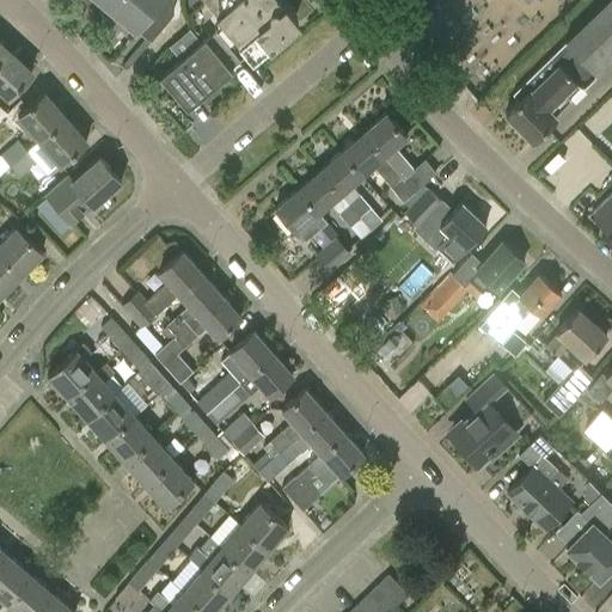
[(109,0),(104,6),(134,30),(136,28),(150,38),(173,13),(173,0),(109,0)]
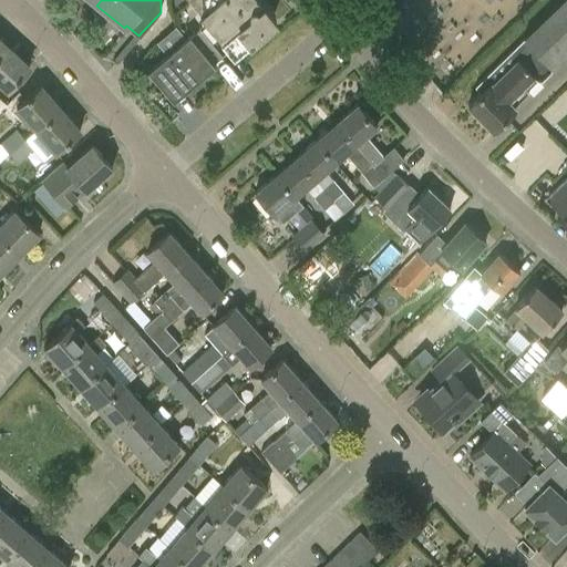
[(188,0),(191,1),(219,34),(219,35),(232,51),(275,14),(261,0),(188,0)]
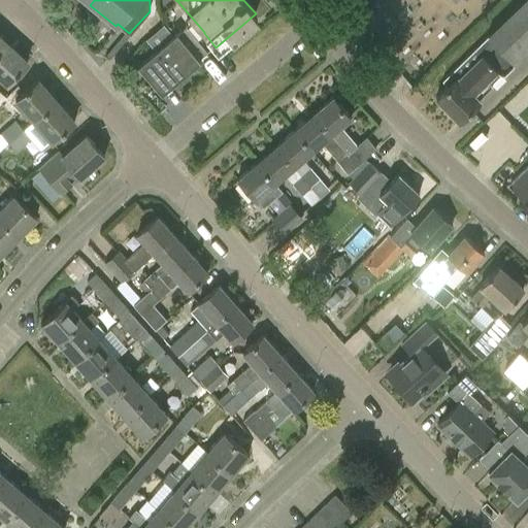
[(527,0),(522,0),(486,35),(487,36),(451,71),(457,77),(435,98),(458,123),(480,101),(477,99),(491,86),(487,80),(497,70),(500,73),(504,73),(513,65),(513,62),(527,46),(527,0)]
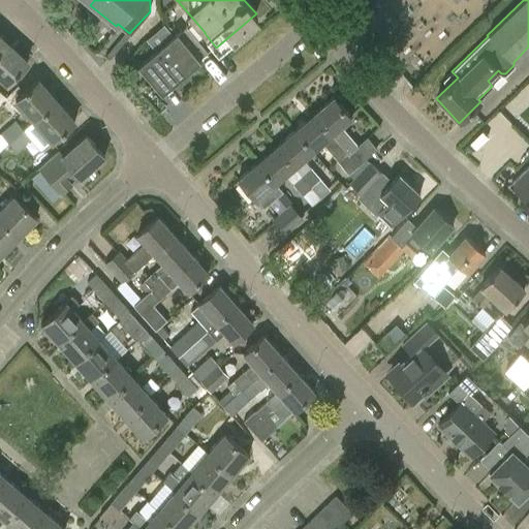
[(176,33),(137,66),(161,95),(199,62),(198,60),(207,53),(186,28),(178,35),(176,33)]
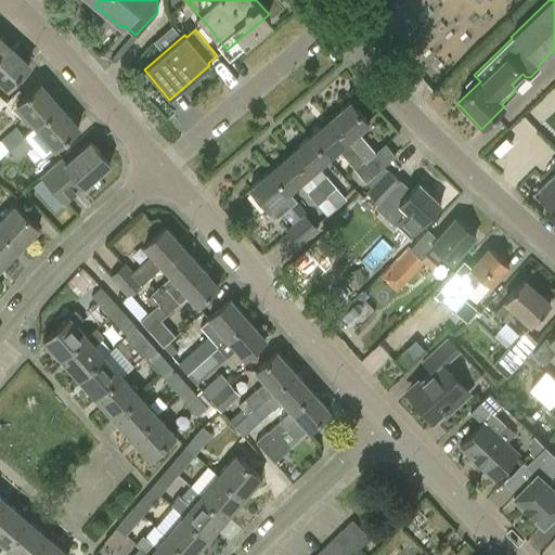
[(28,65),(7,44),(0,52),(0,81),(8,89),(28,65)]
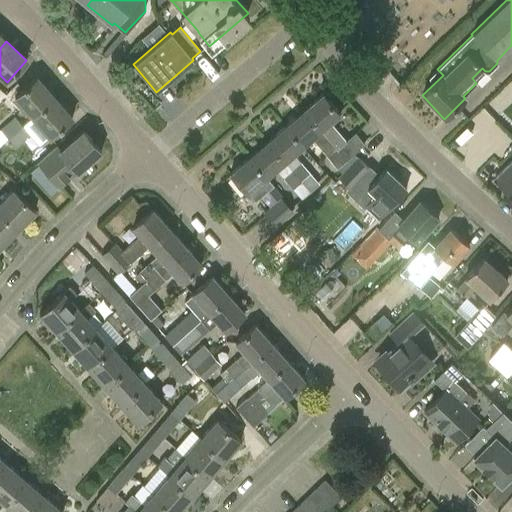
[(24,87),(14,97),(32,117),(54,98),(36,77),(24,87)]
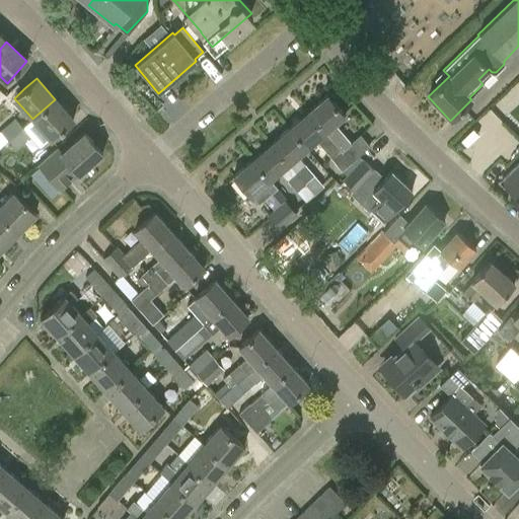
[(326,95),(308,110),(352,161),(359,155),(369,146),(361,137),(352,145),(335,125),(344,116),(326,95)]
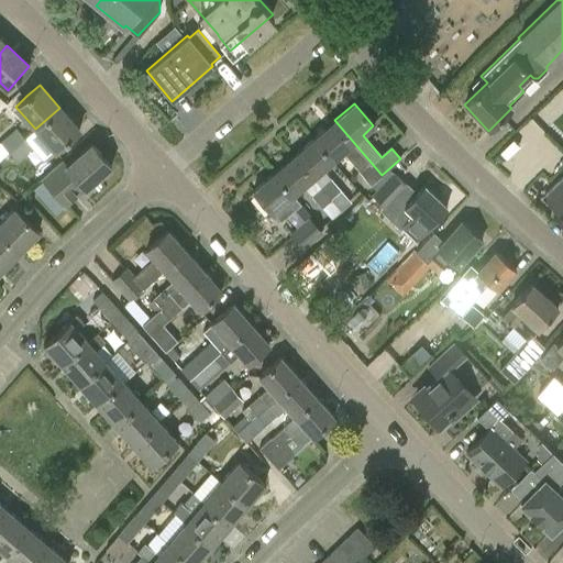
[(79,130),(59,108),(35,129),(55,152),(56,150),(79,130)]
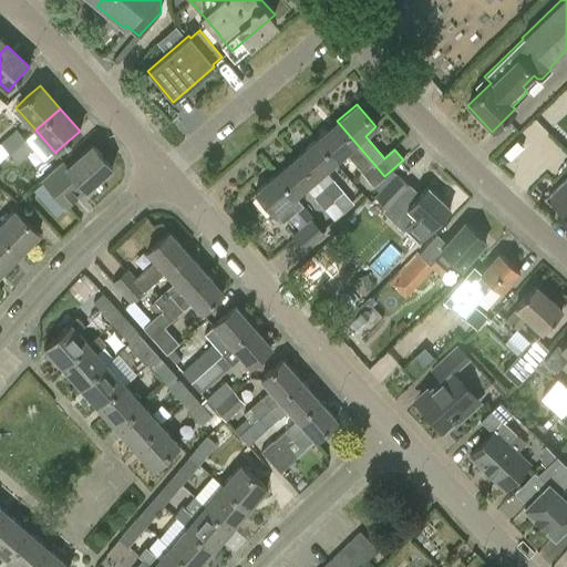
[(384,176),(337,121),(318,137),(337,161),(344,153),(372,186),(384,176)]
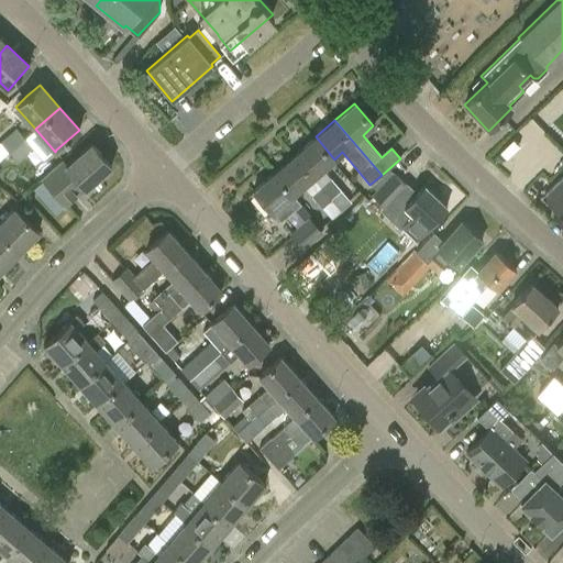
[(9,152),(26,138),(17,129),(1,142),(9,152)]
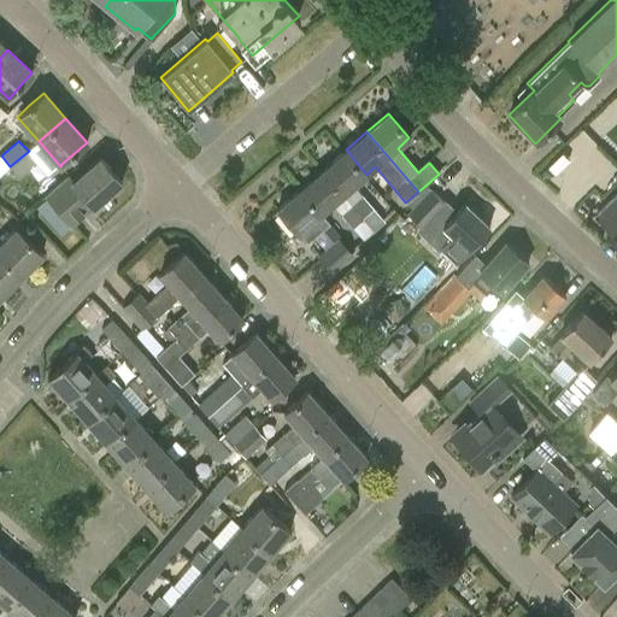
[(366,175),(346,150),(322,170),(374,229),(383,221),(372,209),(374,207),(354,184),(366,175)]
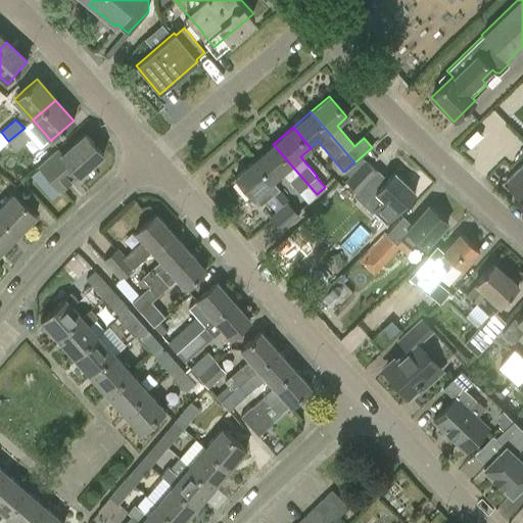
[(8,141),(16,149),(32,137),(25,128),(8,141)]
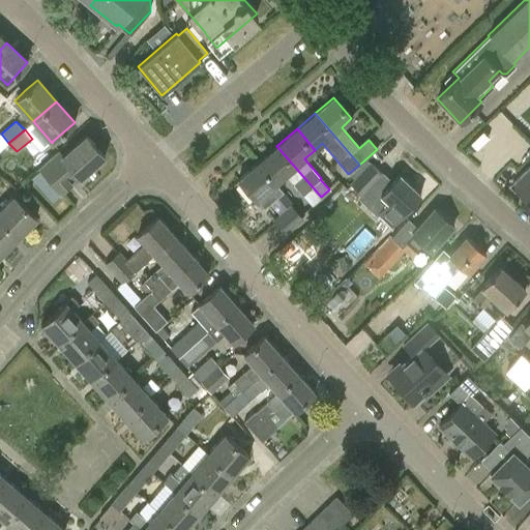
[(85,135),(64,153),(59,148),(37,167),(62,195),(105,156),(85,135)]
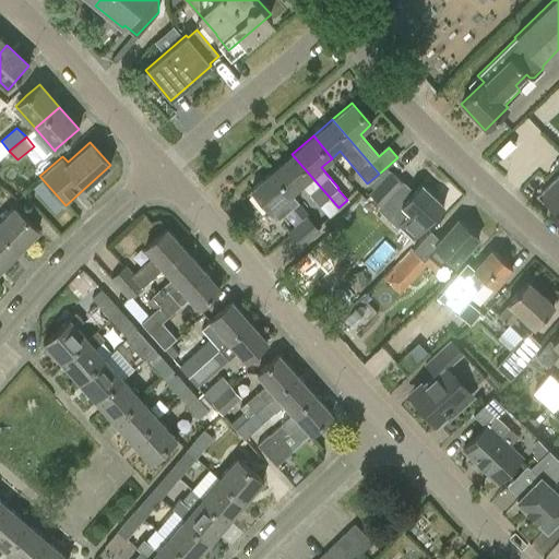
[(339,207),(292,154),(273,170),(292,192),(301,185),(329,216),(339,207)]
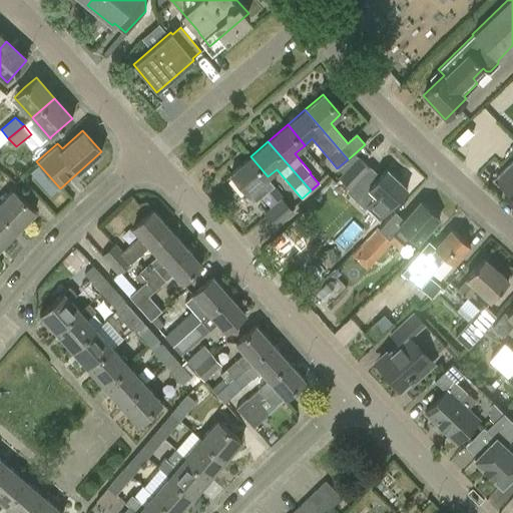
[(250,156),(229,173),(247,194),(248,193),(255,200),(260,197),(272,186),(274,185),(267,177),(268,176),(250,156)]
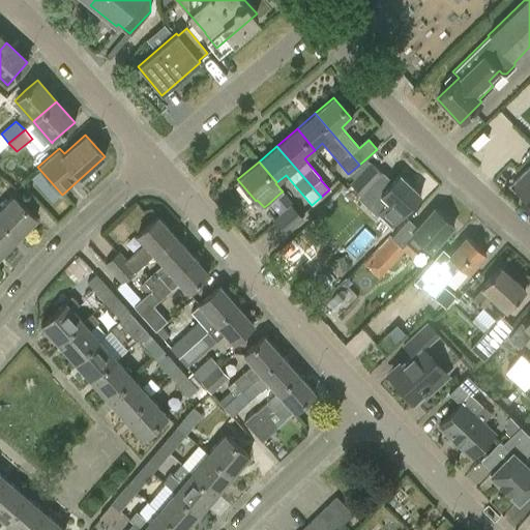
[(345,185),(337,193),(350,205),(361,194),(363,196),(384,175),(380,172),(370,162),(369,162),(362,168),(349,182),(350,183),(347,187),(345,185)]
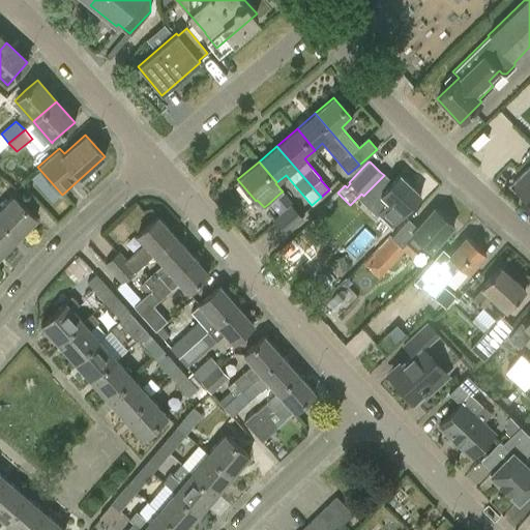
[(529,203),(529,166),(511,185),(529,203)]
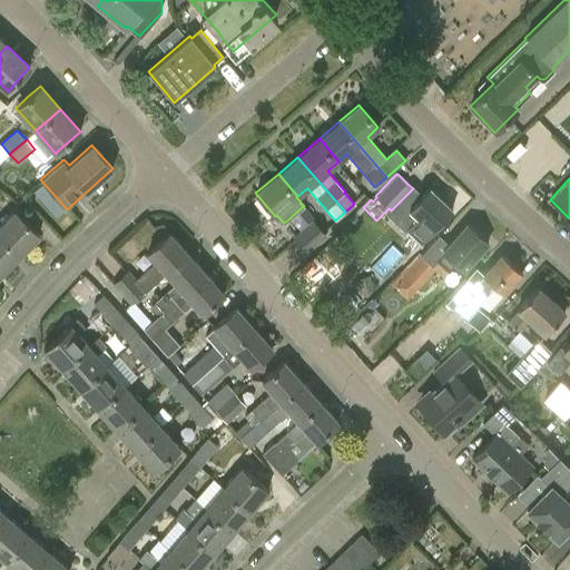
[(411,220),(404,228),(421,243),(432,231),(452,209),(428,187),(409,208),(410,209),(405,215),(411,220)]
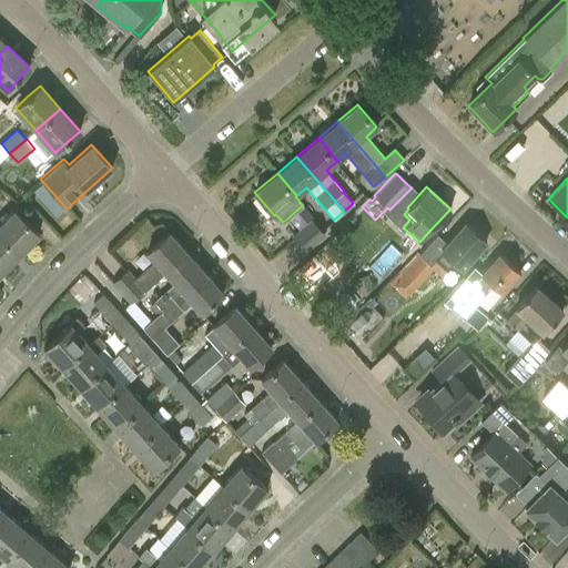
[(0,223),(0,234),(20,253),(39,234),(13,210),(0,223)]
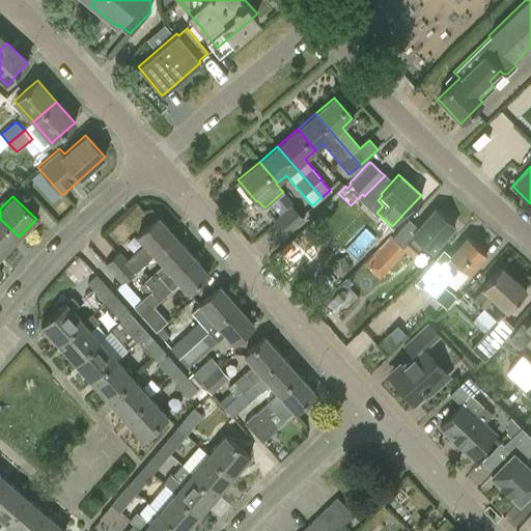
[(278,215),(272,220),(285,235),(304,220),(290,204),(278,215)]
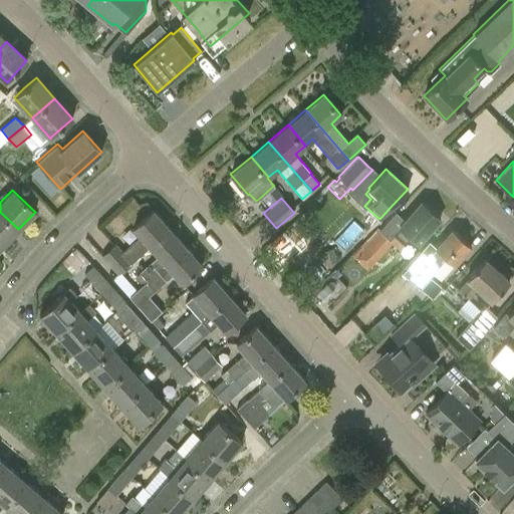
[(364,247),(359,253),(354,258),(366,268),(374,259),(376,261),(394,242),(391,239),(395,234),(405,244),(411,237),(418,243),(440,219),(421,202),(406,219),(396,211),(379,229),(377,227),(361,245),(364,247)]
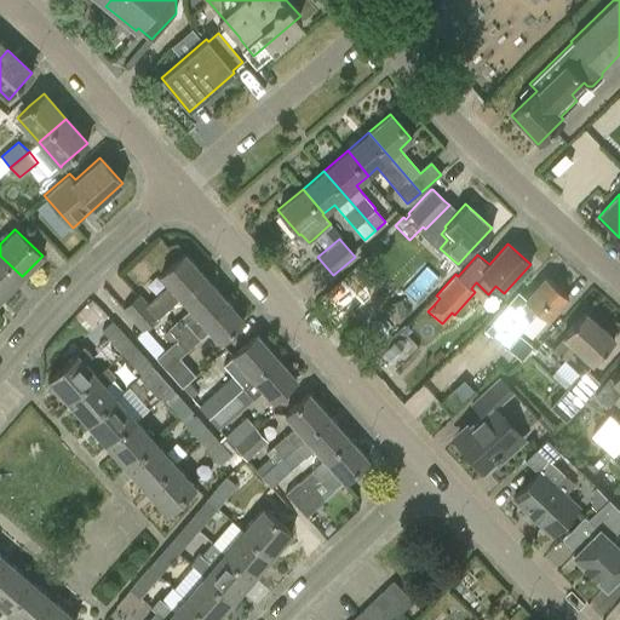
[(160,275),(167,285),(148,302),(139,292),(122,308),(143,331),(179,298),(205,276),(184,253),(160,275)]
